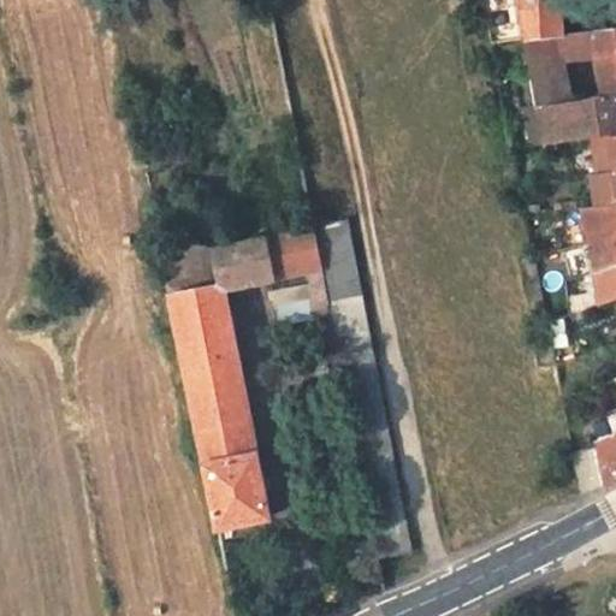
[(511,0),(520,40),(557,35),(560,31),(556,0),(511,0)]
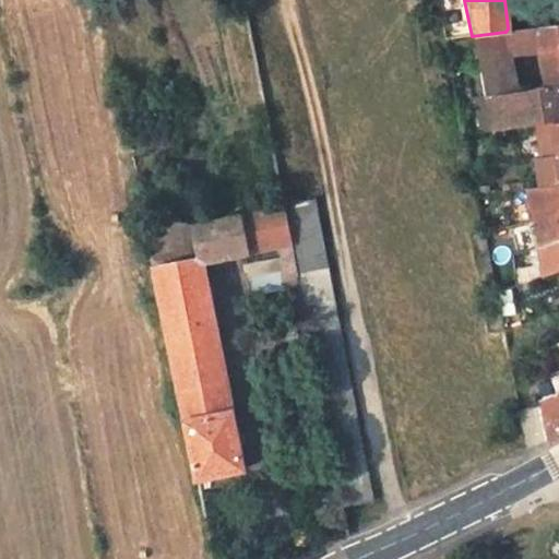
[(558,22),(534,25),(536,47),(540,85),(511,91),(485,96),(492,132),(536,126),(558,121),(558,22)]
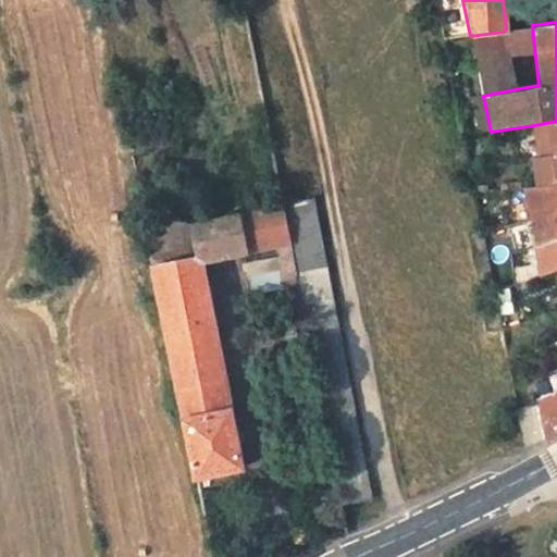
[(534,47),(532,25),(506,28),(504,32),(504,51),(534,47)]
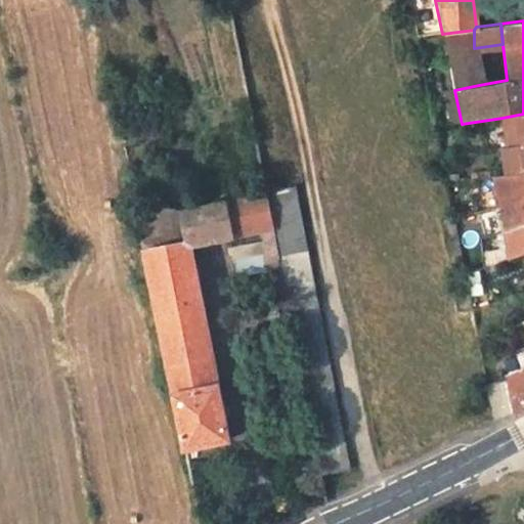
[(474,48),(474,30),(442,34),(445,53),(474,48)]
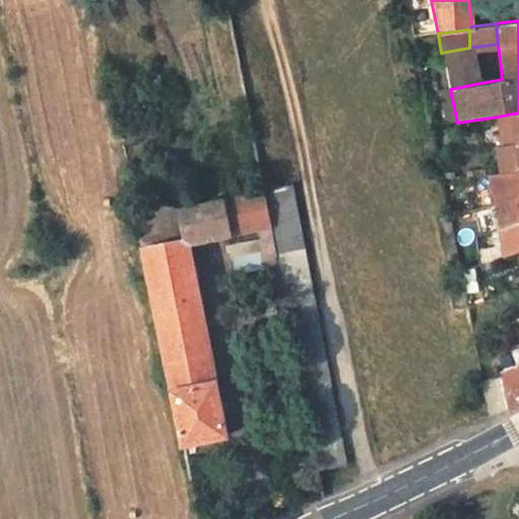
[(474,84),(469,48),(441,53),(447,90),(450,89),(474,84)]
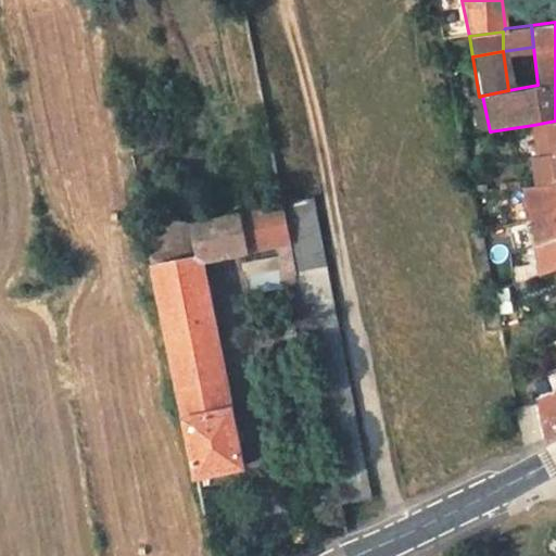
[(555,121),(533,125),(536,156),(555,152),(555,121)]
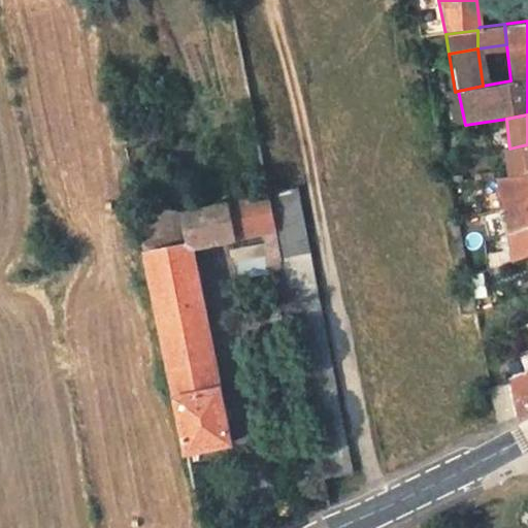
[(527,144),(509,149),(514,178),(527,174),(527,144)]
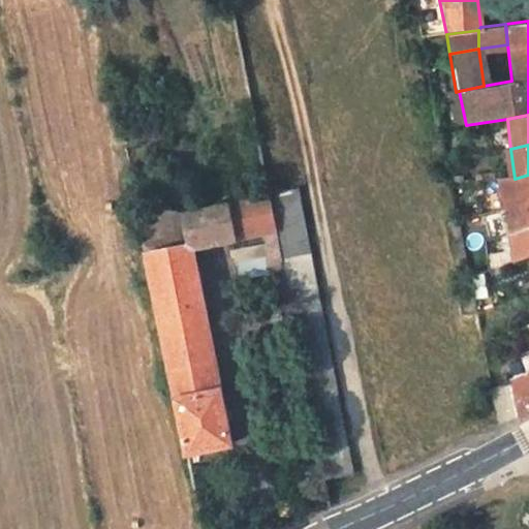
[(528,175),(515,179),(501,181),(504,211),(528,205),(528,175)]
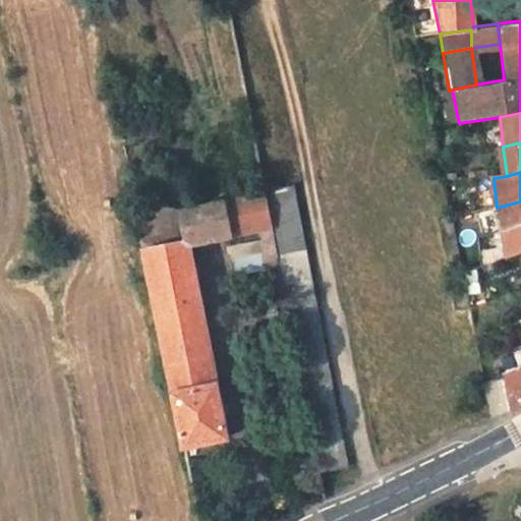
[(293,183),(265,189),(272,225),(319,470),(347,465),(293,183)]
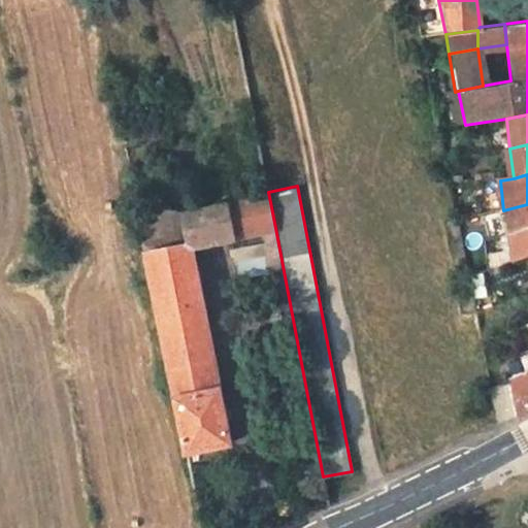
[(275,228),(268,192),(229,199),(236,235),(275,228)]
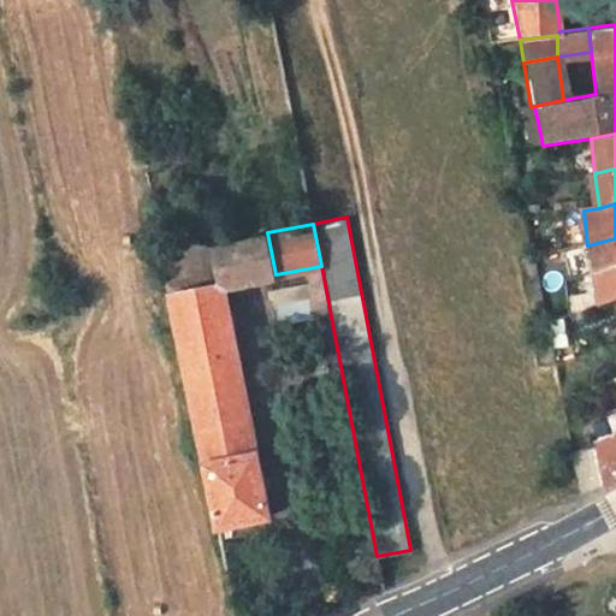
[(224,286),(276,274),(267,232),(215,243),(223,279),(224,286)]
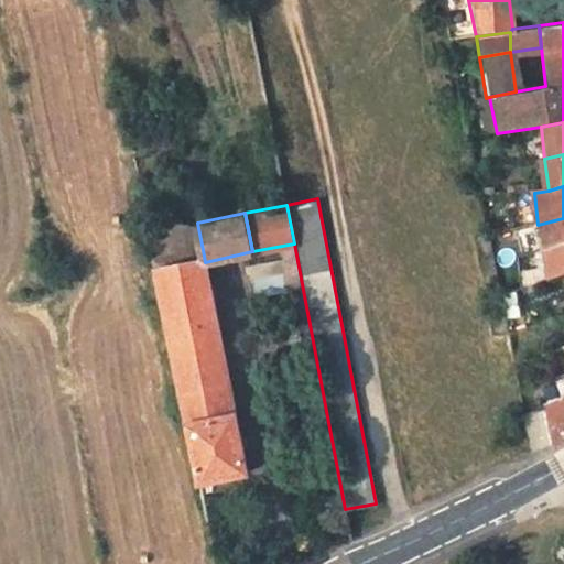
[(545,251),(563,242),(563,218),(538,225),(545,251)]
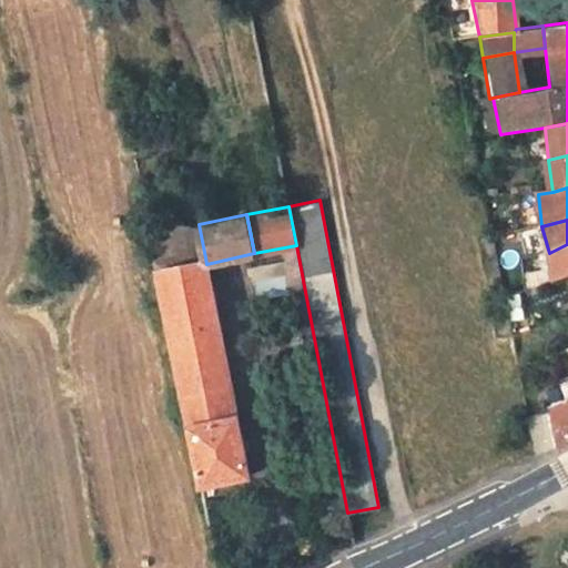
[(567,244),(549,253),(555,281),(567,275),(567,244)]
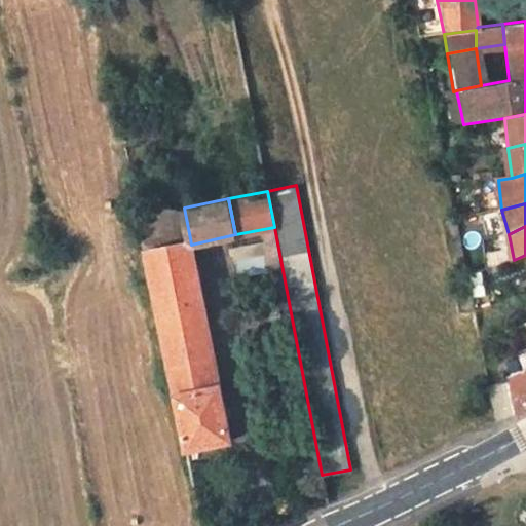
[(229,440),(191,245),(190,238),(146,249),(186,449),(229,440)]
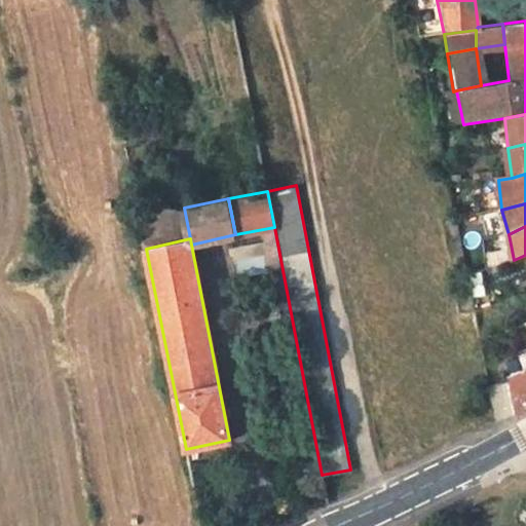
[(486,257),(489,269),(494,267),(501,264),(498,256),(486,257)]
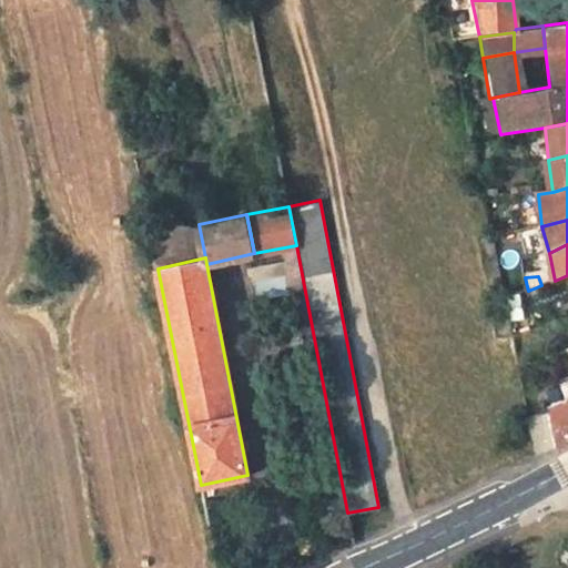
[(567,397),(547,406),(548,422),(528,425),(534,459),(547,452),(567,439),(567,397)]
